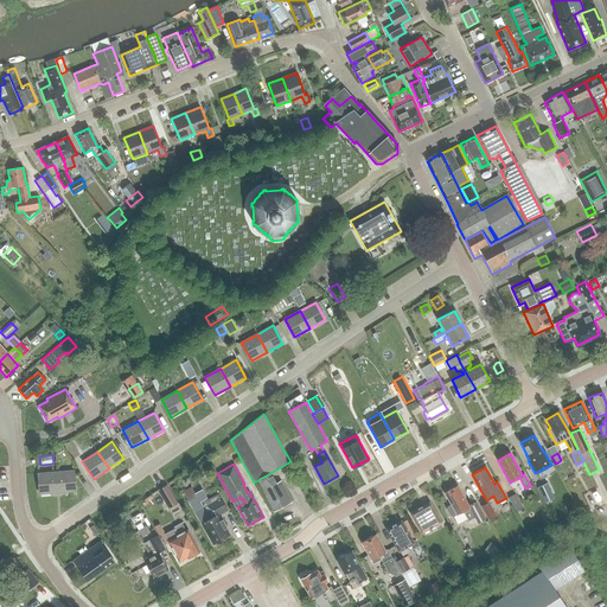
[(57,492),(75,491),(74,471),(56,472),(57,492)]
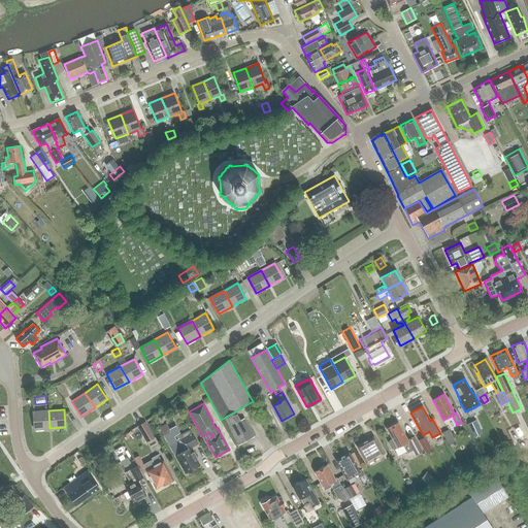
[(34,430),(50,428),(48,410),(33,413),(34,430)]
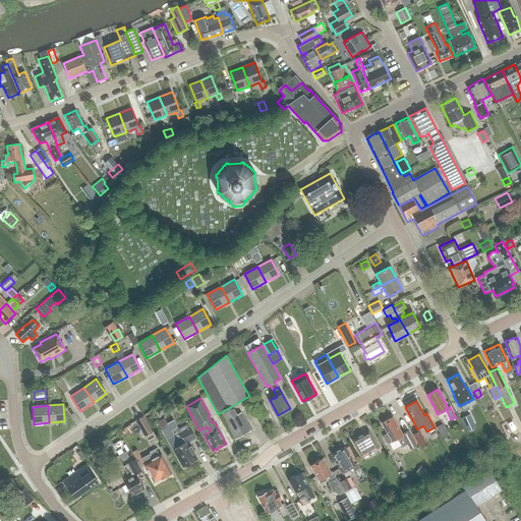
[(234,439),(250,430),(240,412),(236,415),(231,406),(220,413),(234,439)]
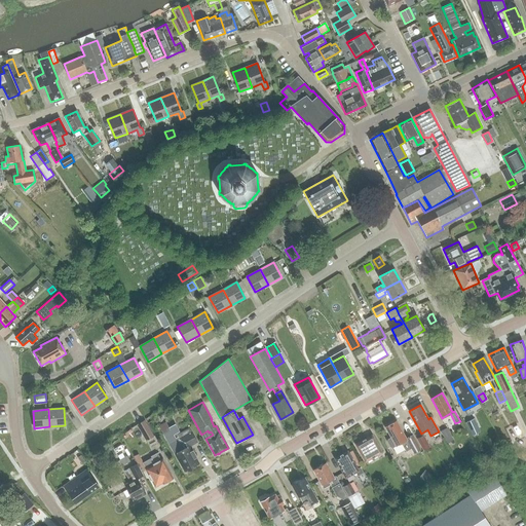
[(473,414),(470,415),(468,412),(462,415),(468,426),(476,422),(473,414)]
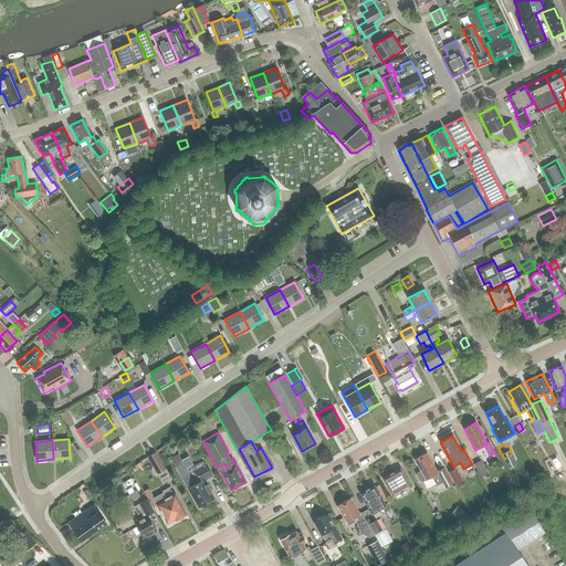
[(166,470),(155,452),(146,457),(157,474),(166,470)]
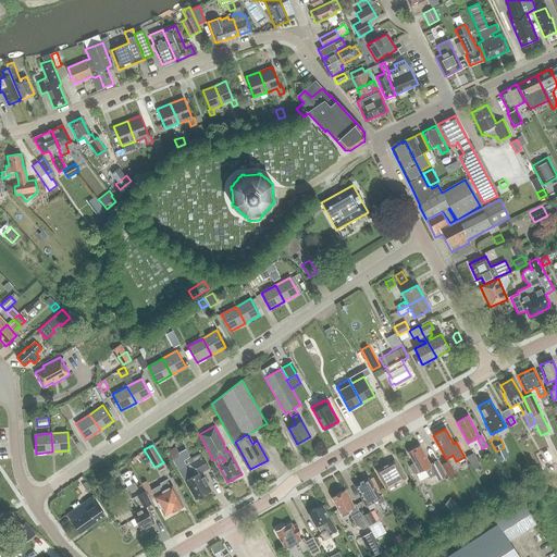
[(412,473),(416,474),(424,469),(430,479),(435,475),(438,480),(445,477),(436,460),(430,465),(419,446),(408,453),(413,463),(410,465),(409,468),(412,473)]
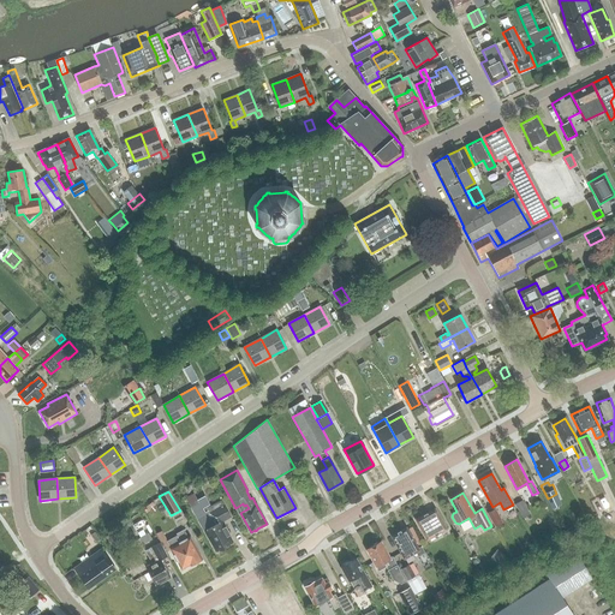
[(222,521),(231,517),(221,501),(206,509),(204,507),(209,505),(204,496),(197,500),(199,503),(191,508),(208,538),(209,538),(216,551),(232,543),(228,535),(230,535),(222,521)]
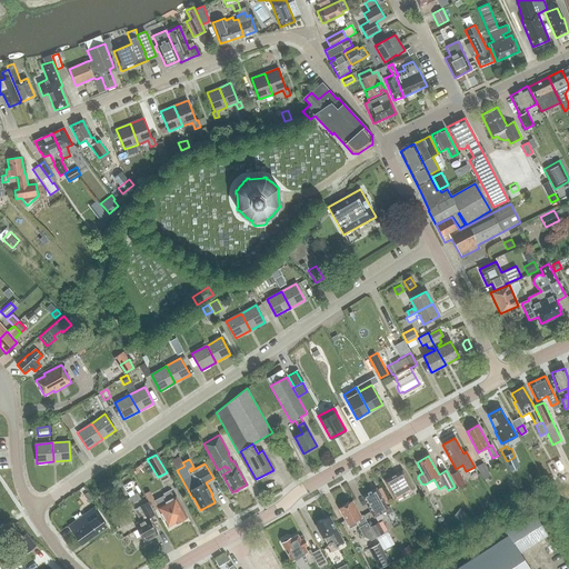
[(515,459),(507,463),(510,471),(519,467),(515,459)]
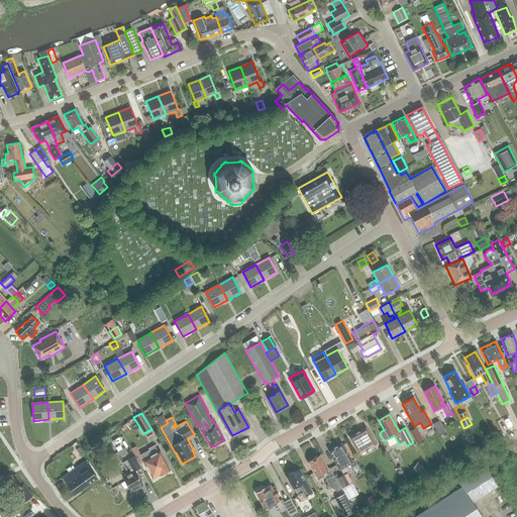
[(432,423),(439,435),(445,432),(438,420),(432,423)]
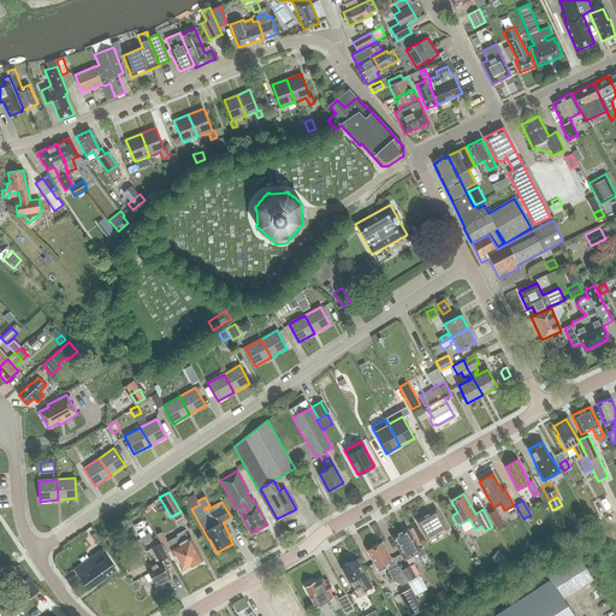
[(436,509),(415,520),(427,542),(448,529),(436,509)]
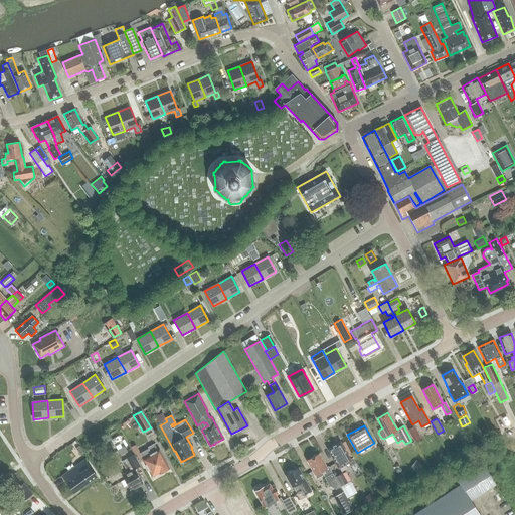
[(407,430),(414,442),(421,438),(414,425),(407,430)]
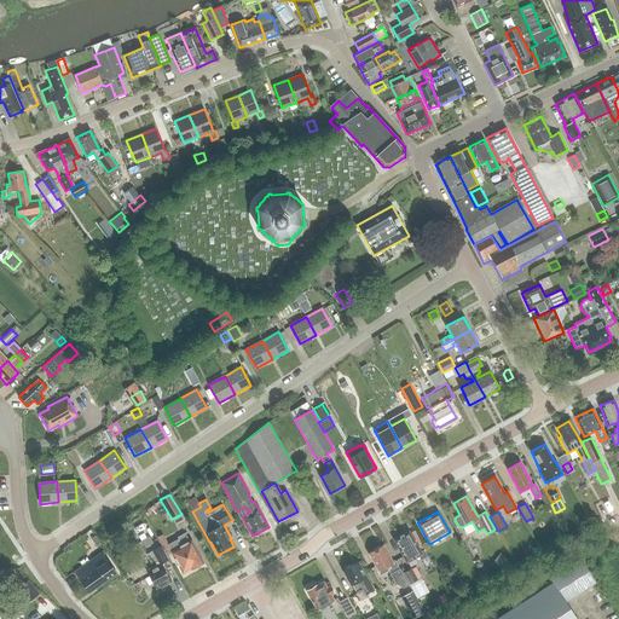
[(409,531),(393,539),(406,562),(418,556),(421,560),(427,556),(423,550),(421,553),(409,531)]
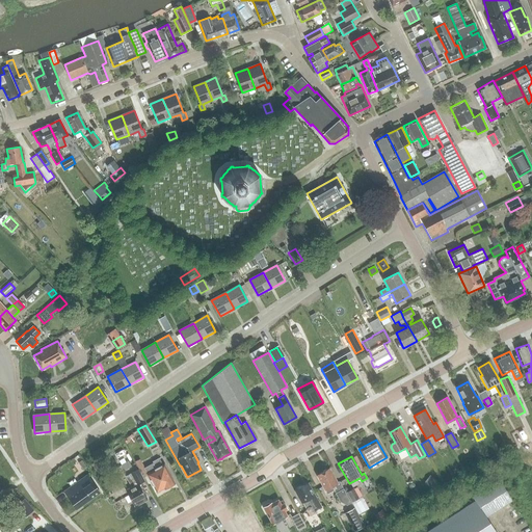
[(143,467),(139,469),(142,477),(148,475),(154,485),(153,486),(155,490),(156,490),(157,491),(164,487),(165,489),(175,484),(167,472),(168,471),(165,466),(164,467),(164,466),(163,466),(159,458),(153,461),(154,463),(144,469),(143,467)]
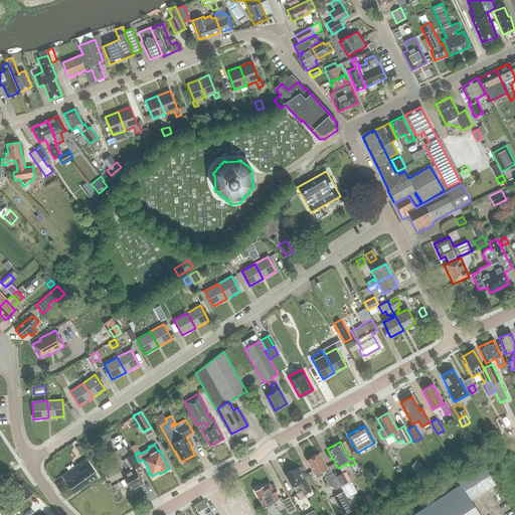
[(117,450),(121,455),(128,451),(124,445),(117,450)]
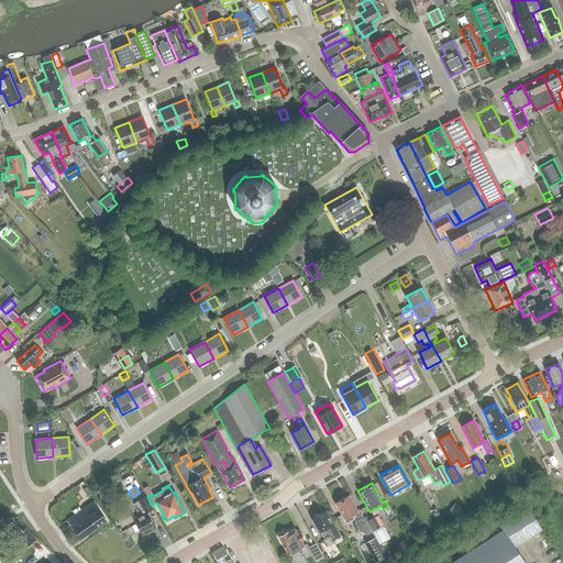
[(372,532),(363,518),(359,509),(356,510),(349,496),(335,504),(346,522),(353,519),(360,531),(366,534),(372,532)]
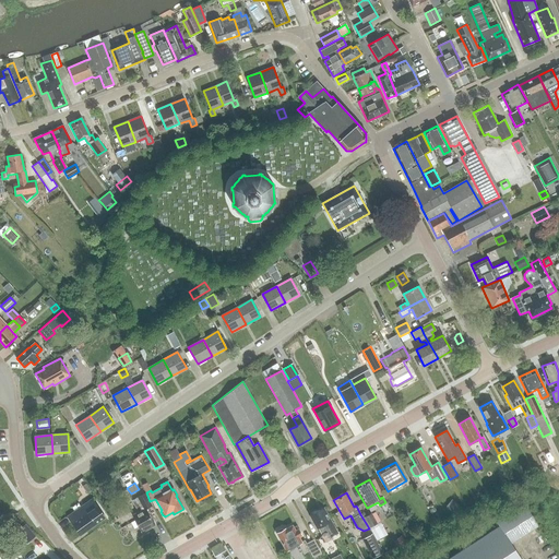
[(141,532),(155,524),(146,509),(152,506),(144,494),(132,500),(139,512),(132,515),(141,532)]
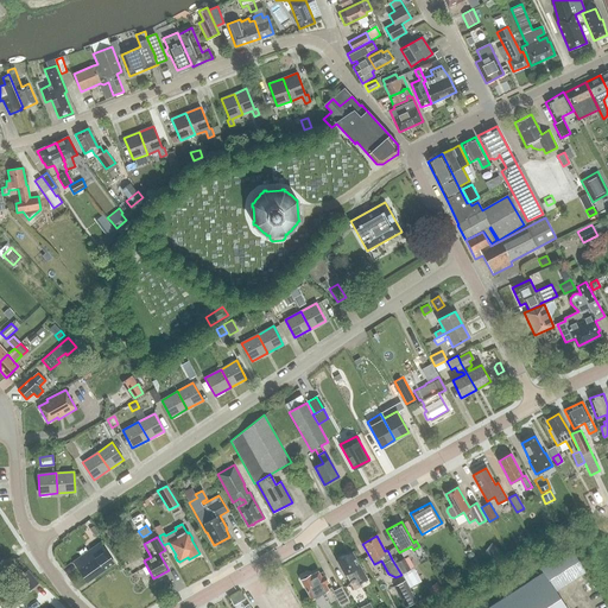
[(88,582),(114,563),(100,543),(74,562),(88,582)]
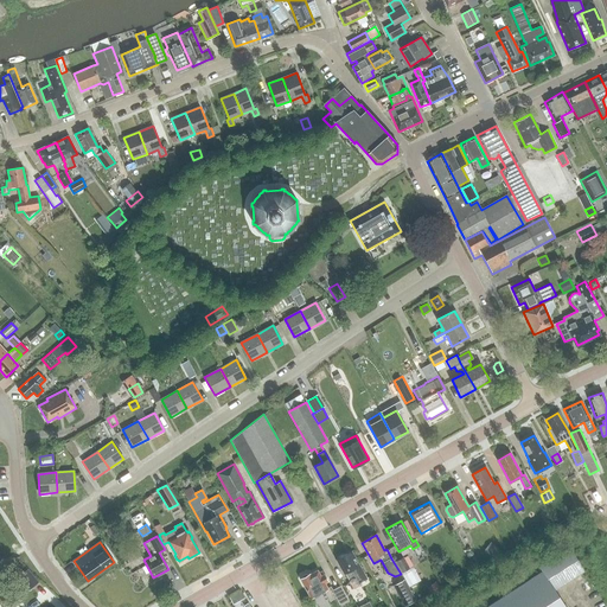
[(503,553),(493,544),(486,553),(497,561),(503,553)]
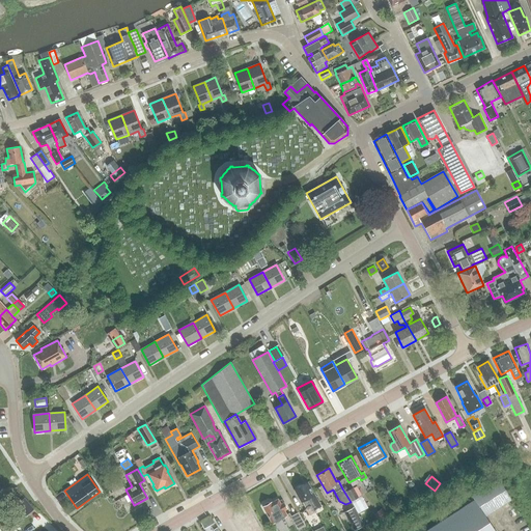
[(494,530),(484,516),(511,500),(499,480),(472,497),(474,500),(425,530),(494,530)]
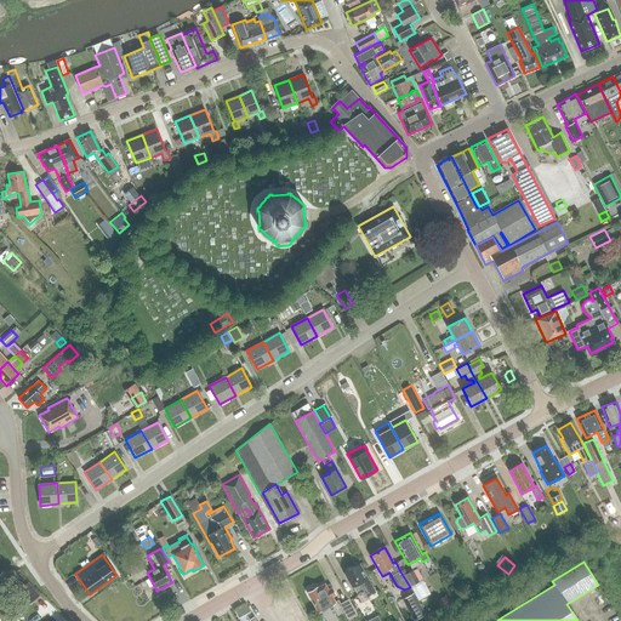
[(359,564),(345,571),(358,596),(365,592),(368,596),(375,592),(369,581),(370,581),(365,574),(365,575),(359,564)]
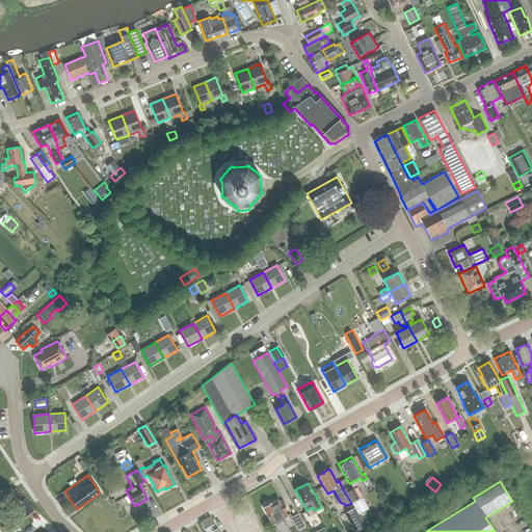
[(362,497),(360,499),(353,488),(346,493),(358,514),(369,509),(362,497)]
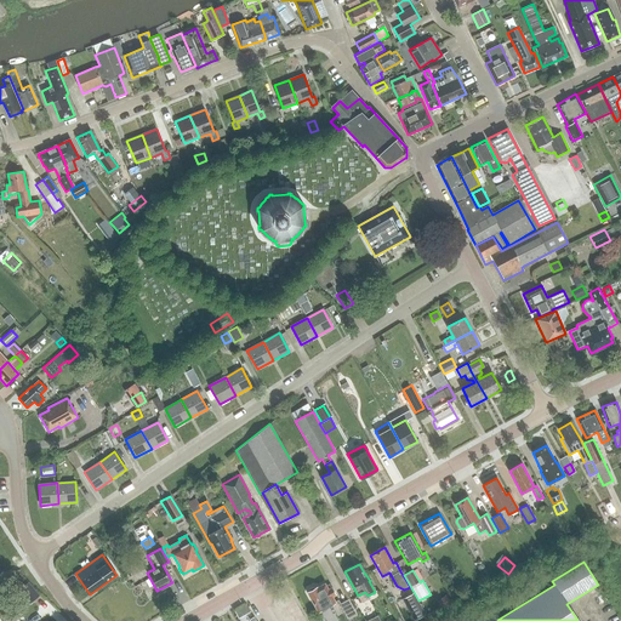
[(29,604),(39,596),(29,582),(18,590),(29,604)]
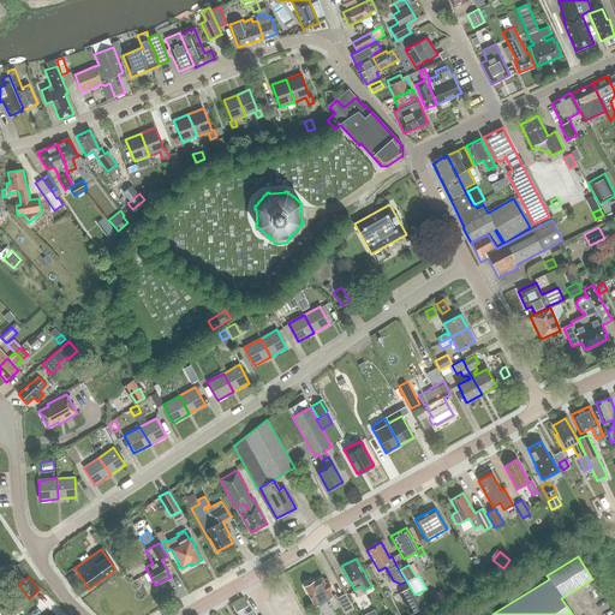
[(345,614),(353,609),(345,593),(338,598),(335,595),(332,596),(329,591),(332,589),(328,581),(326,584),(322,578),(315,581),(314,581),(311,583),(310,581),(306,583),(308,585),(304,586),(315,605),(329,598),(334,609),(340,605),(345,614)]
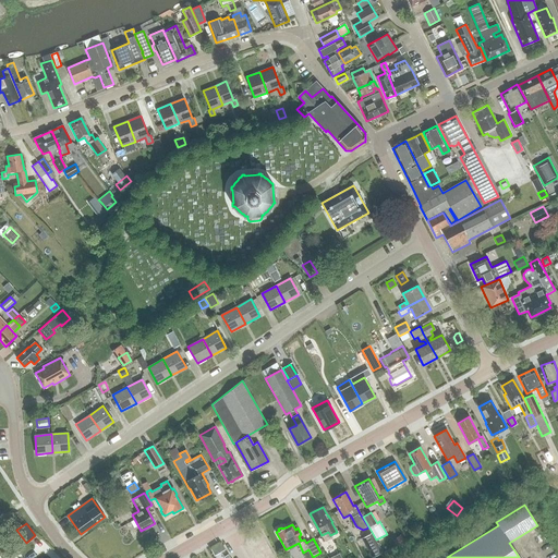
[(383,552),(372,532),(361,537),(372,557),(383,552)]
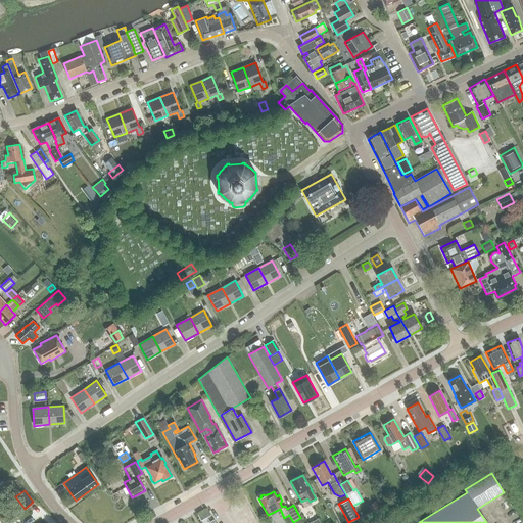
[(380,509),(375,502),(368,506),(374,514),(380,509)]
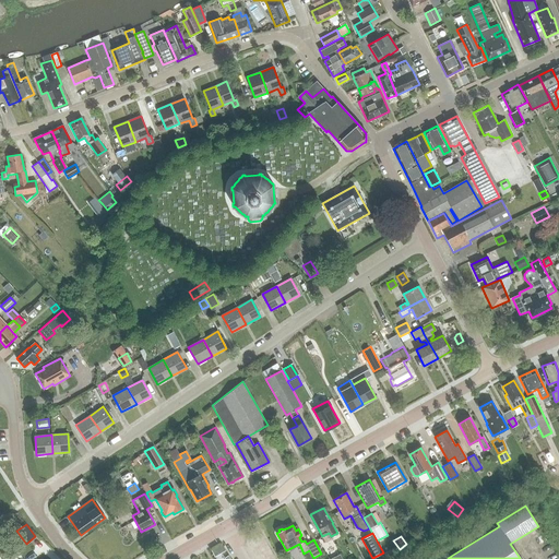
[(0,558),(12,558),(0,540),(0,558)]
